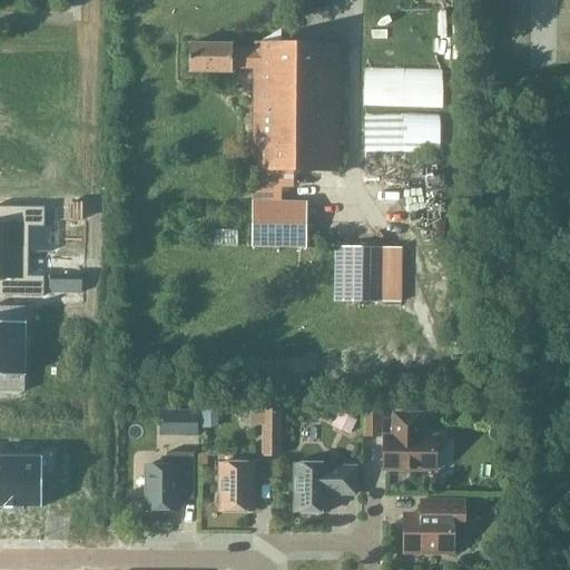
[(188,46),(188,72),(232,72),(232,69),(254,69),(253,170),(336,172),(337,45),(254,45),(254,49),(232,49),(232,46),(188,46)]
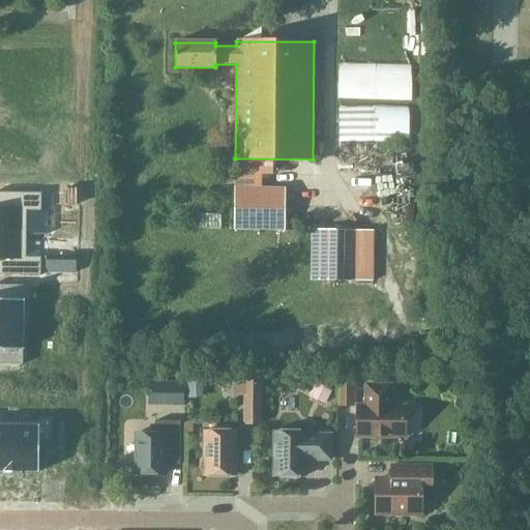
[(234,188),(233,229),(285,230),(285,188),(234,188)]
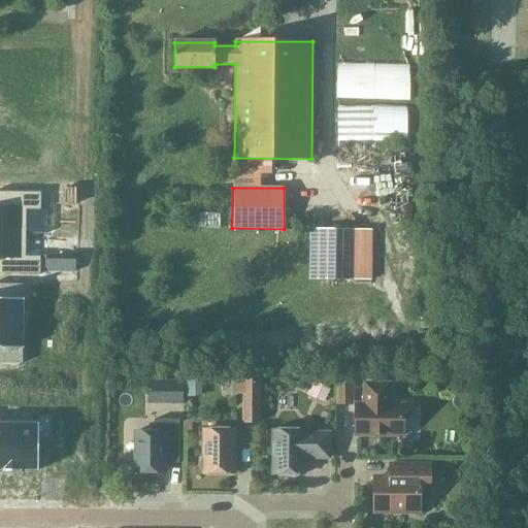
[(0,232),(25,233),(26,209),(40,210),(40,192),(0,191),(0,232)]
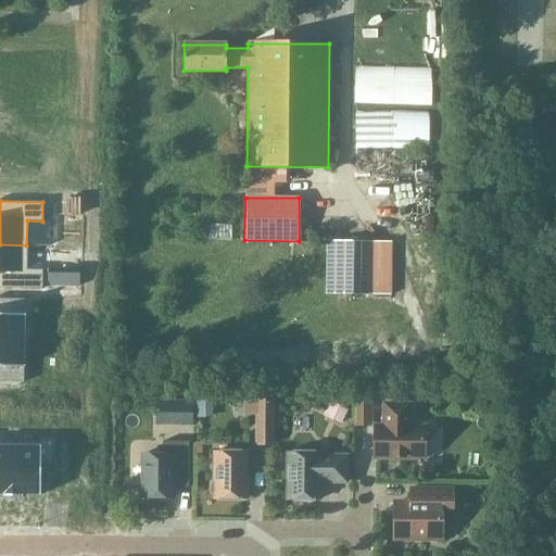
[(326,241),(326,294),(371,294),(371,241),(326,241)]
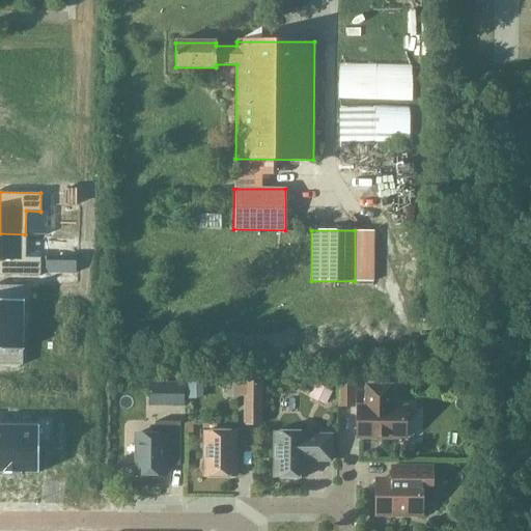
[(0,233),(0,275),(39,276),(40,257),(25,257),(25,234),(0,233)]
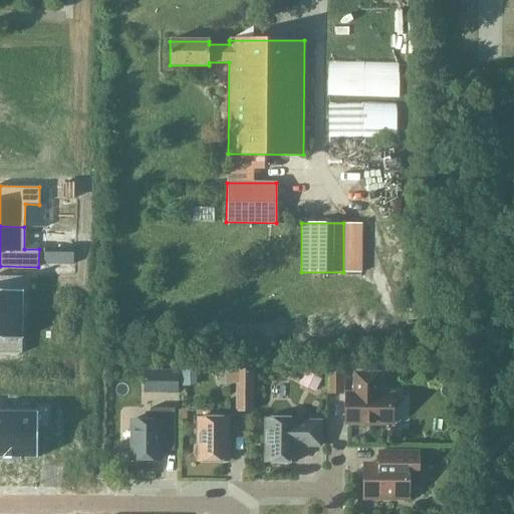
[(0,314),(21,315),(22,276),(0,276),(0,314)]
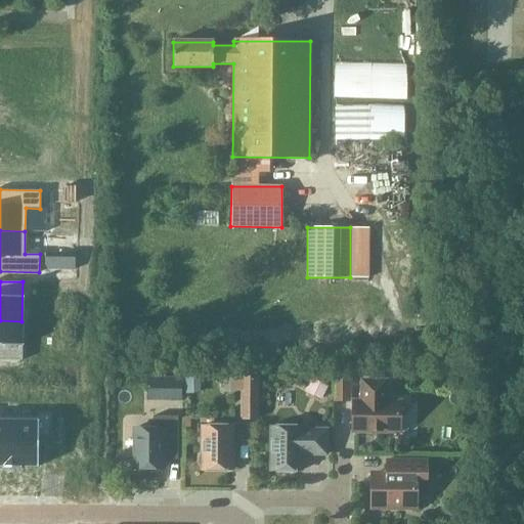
[(0,320),(0,359),(22,360),(22,321),(0,320)]
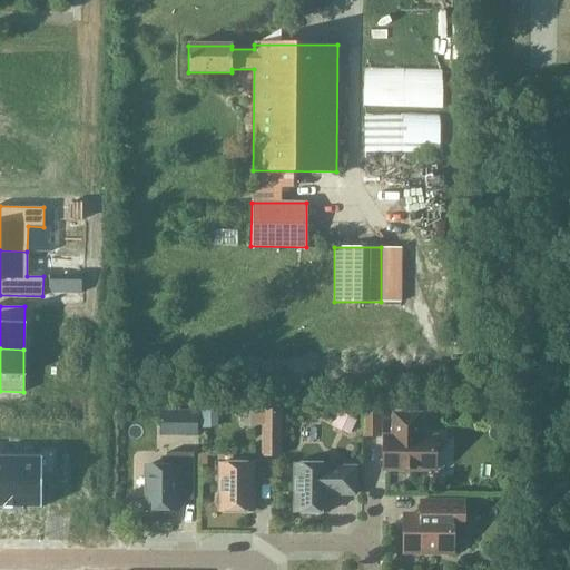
[(363,410),(363,436),(376,436),(376,423),(381,423),(381,410),(363,410)]
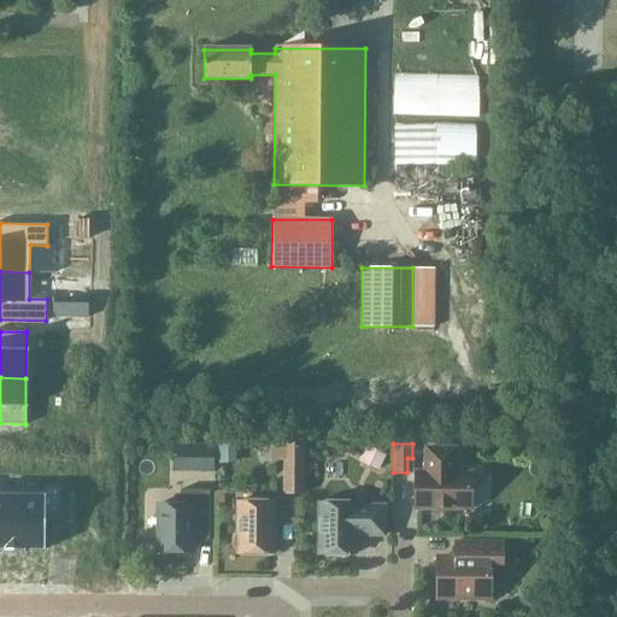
[(269,445),(269,460),(283,460),(283,493),(303,493),(304,445),(285,445),(269,445)]
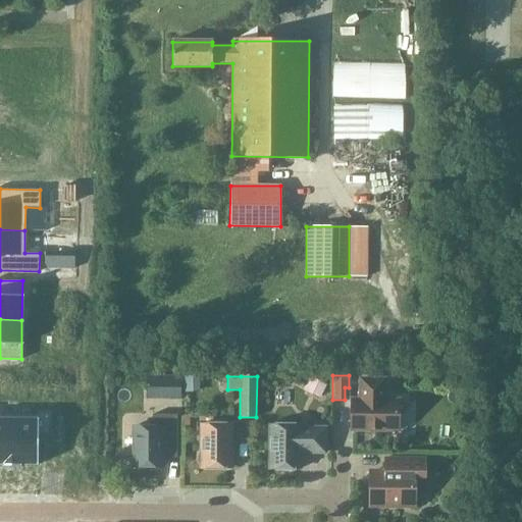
[(352,400),(351,430),(398,430),(398,400),(384,400),(384,379),(360,379),(360,400),(352,400)]
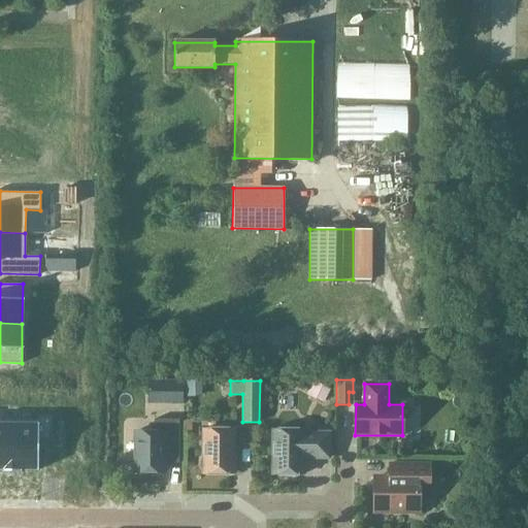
[(11,419),(11,471),(21,471),(21,470),(37,470),(38,440),(51,440),(51,417),(37,417),(37,419),(11,419)]
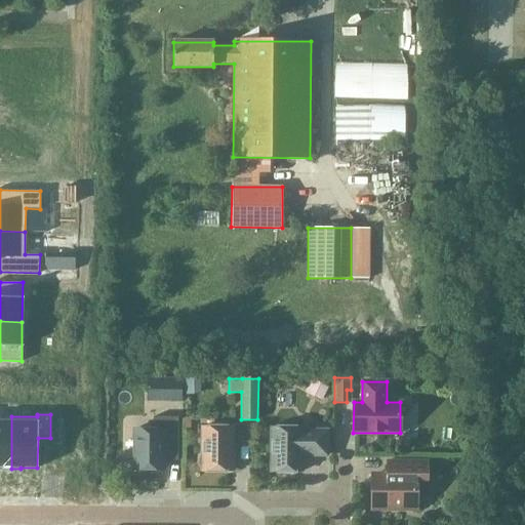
[(0,467),(1,468),(1,469),(11,469),(11,416),(0,415),(0,467)]
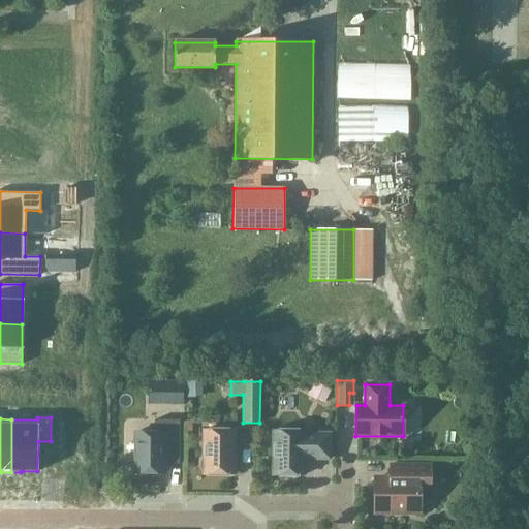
[(128,472),(128,473),(164,473),(164,447),(179,447),(180,421),(154,419),(154,432),(135,432),(134,472),(128,472)]
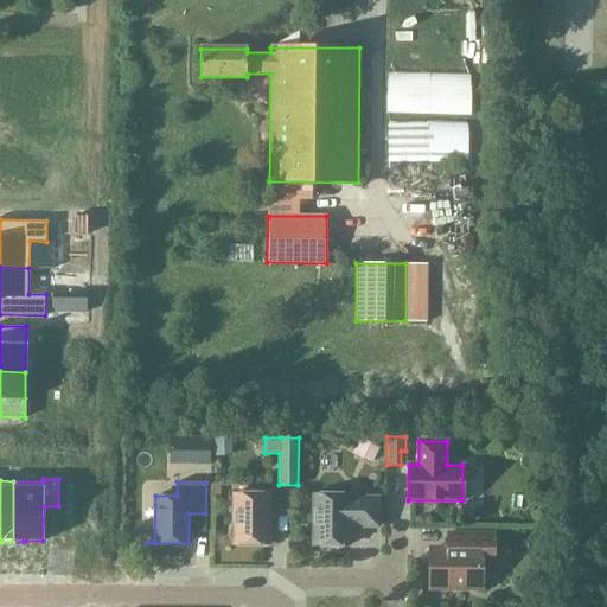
[(230,528),(230,537),(232,540),(232,544),(269,544),(269,494),(234,494),(232,525),(230,528)]
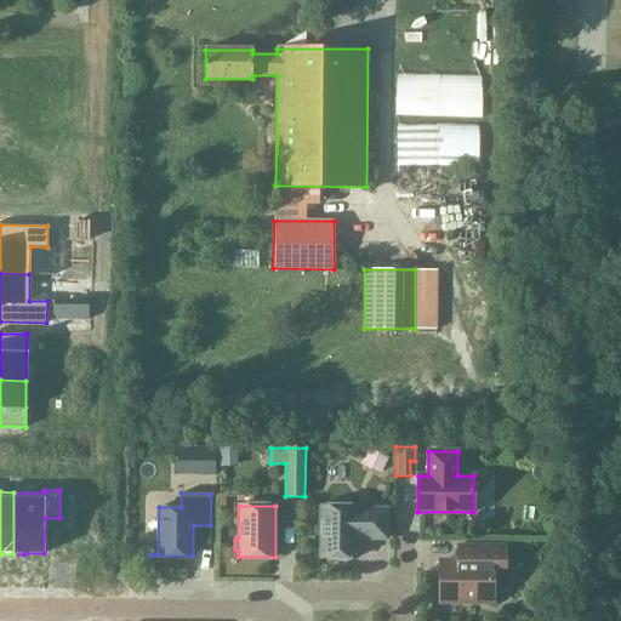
[(320,506),(320,557),(331,557),(334,560),(342,560),(346,557),(357,558),(357,539),(386,539),(386,510),(357,510),(357,506),(320,506)]
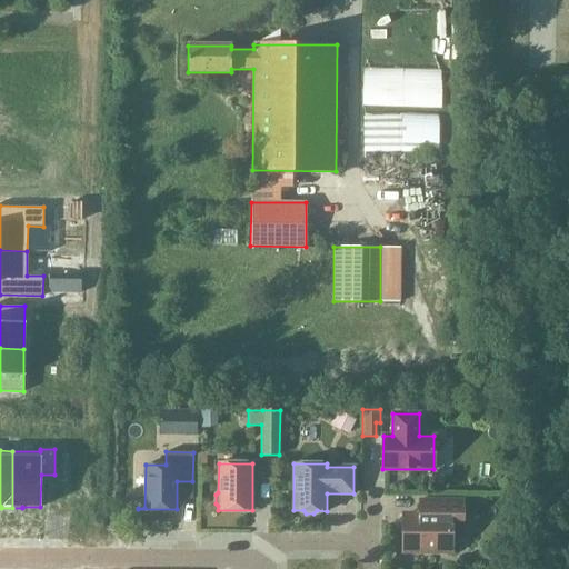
[(402,515),(402,550),(451,551),(452,529),(462,529),(462,500),(419,499),(419,515),(402,515)]
